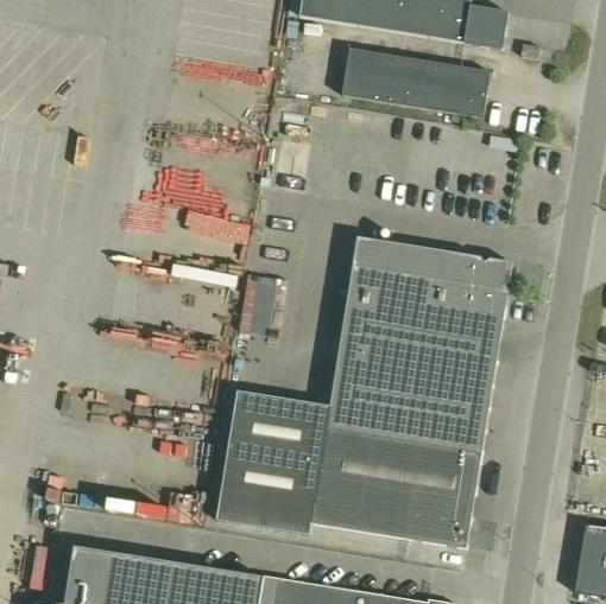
[(301,0),(298,16),(502,49),(507,11),(469,5),(471,0),(301,0)]
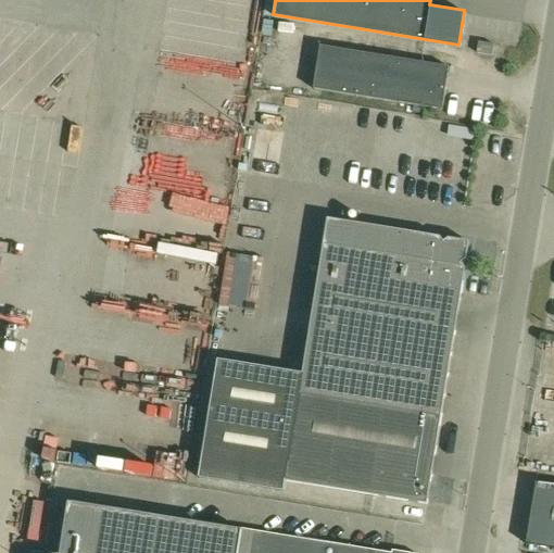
[(477,39),(475,50),(490,52),(492,41),(477,39)]
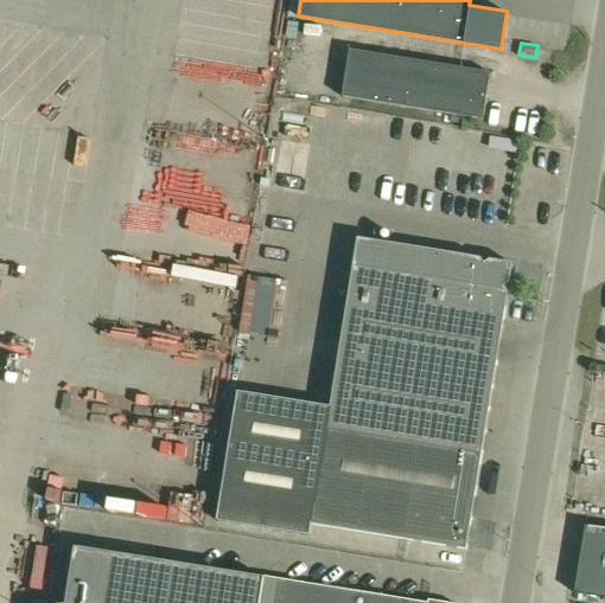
[(482,117),(489,70),(348,47),(341,94),(482,117)]
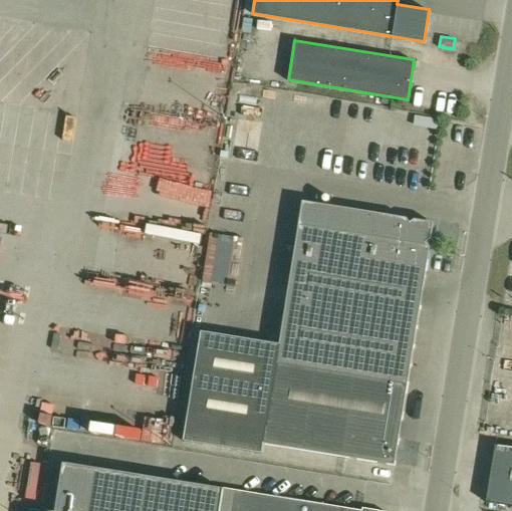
[(261,452),(263,442),(394,463),(433,221),(301,200),(278,342),(200,329),(182,440),(261,452)]
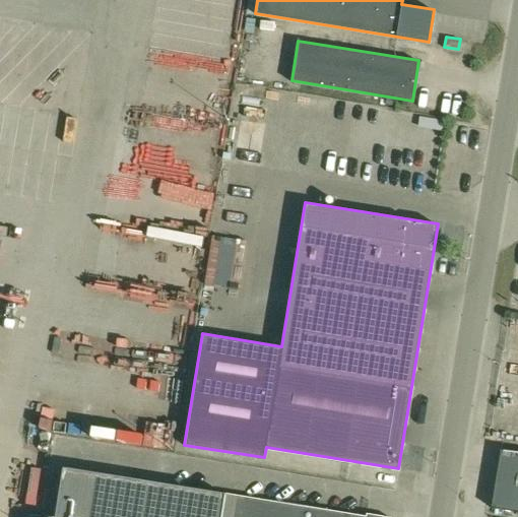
[(517,450),(500,447),(491,506),(517,510),(517,450)]
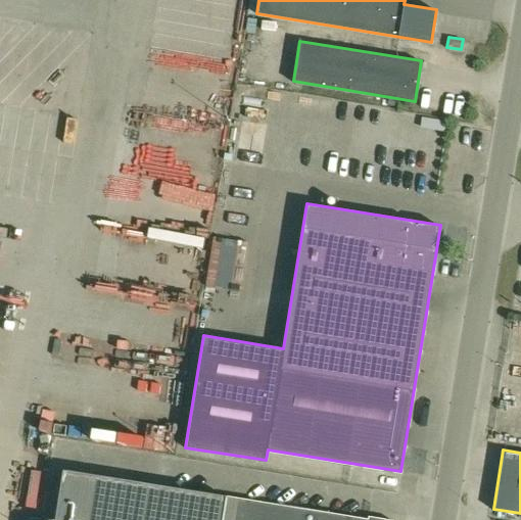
[(226,494),(226,495),(63,469),(54,519),(391,519),(392,519),(368,515),(367,517),(226,494)]
